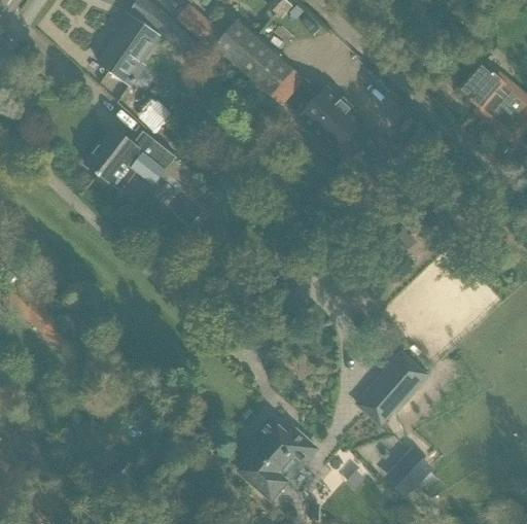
[(139,62),(156,36),(148,30),(149,27),(161,35),(186,58),(199,44),(171,19),(157,8),(145,0),(138,0),(131,10),(133,12),(98,62),(130,83),(132,81),(134,82),(136,79),(134,77),(143,65),(139,62)]
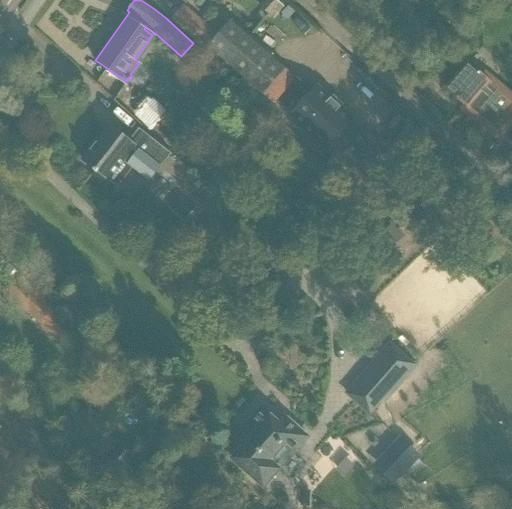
[(265,0),(261,5),(270,14),(281,2),(279,0),(265,0)]
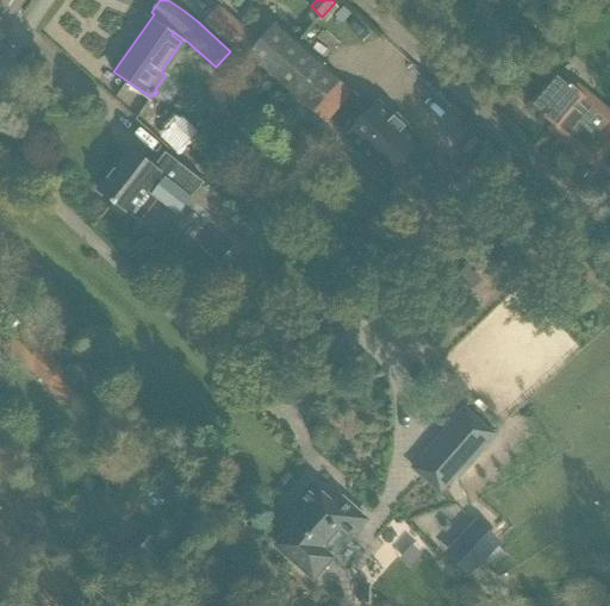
[(206,19),(312,110),(338,80),(274,23),(259,41),(218,6),(206,19)]
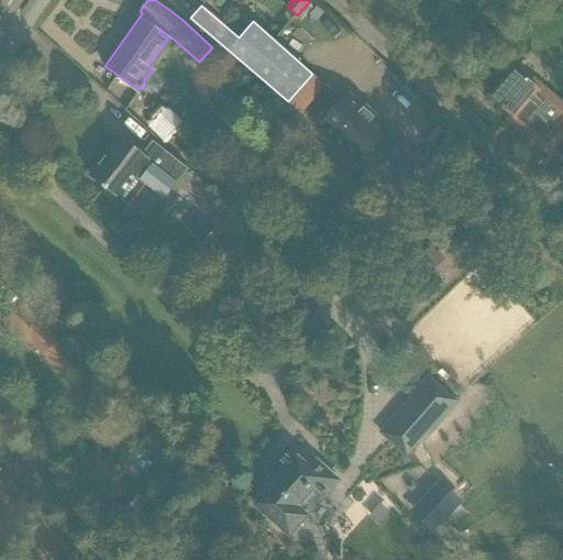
[(489,95),(515,118),(516,116),(541,138),(540,139),(553,151),(562,138),(562,111),(538,90),(539,89),(514,67),(489,95)]
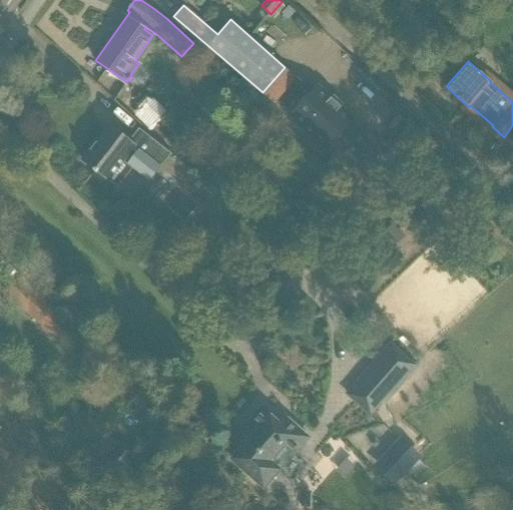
[(318,85),(291,114),(349,168),(376,139),(340,105),(343,103),(334,94),(331,97),(318,85)]
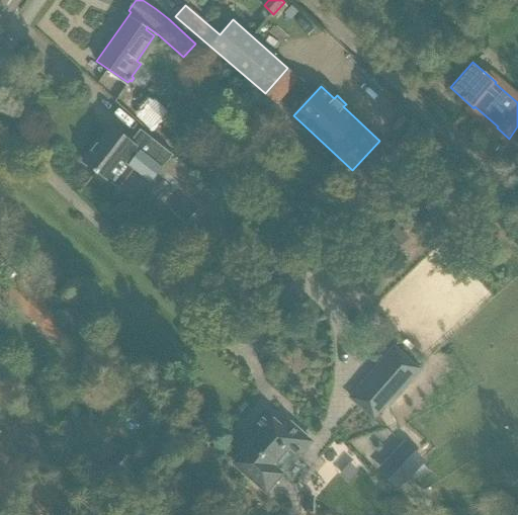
[(390,89),(379,94),(393,124),(403,119),(390,89)]
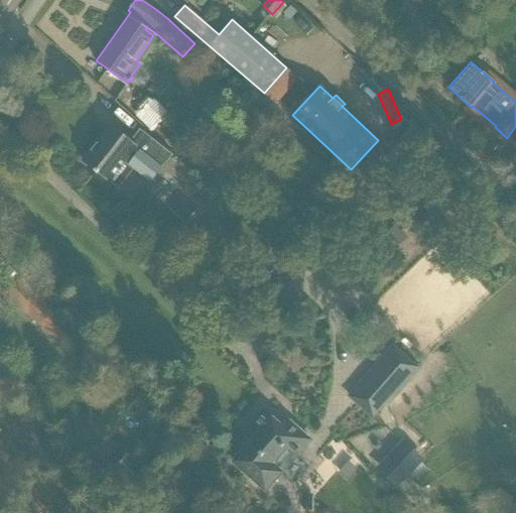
[(136,110),(156,127),(169,112),(150,95),(136,110)]
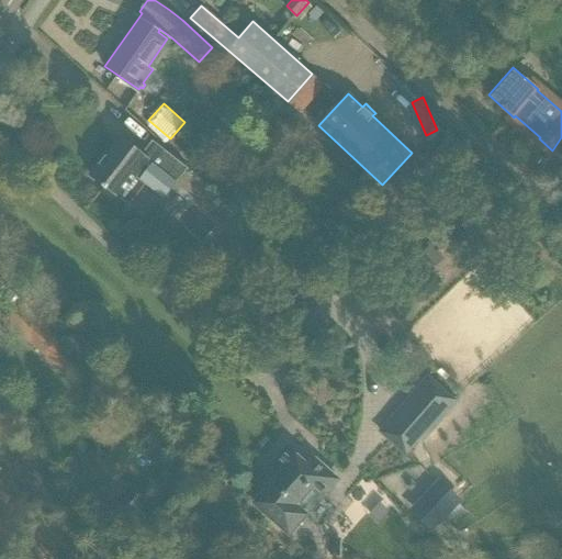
[(91,174),(102,183),(102,185),(105,188),(107,187),(119,196),(128,202),(144,182),(155,190),(179,159),(152,138),(141,153),(120,136),(91,174)]
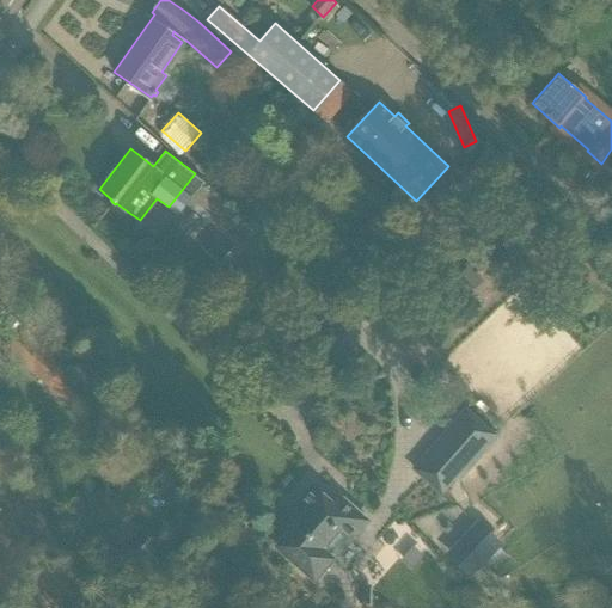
[(322,167),(371,212),(387,194),(337,151),(322,167)]
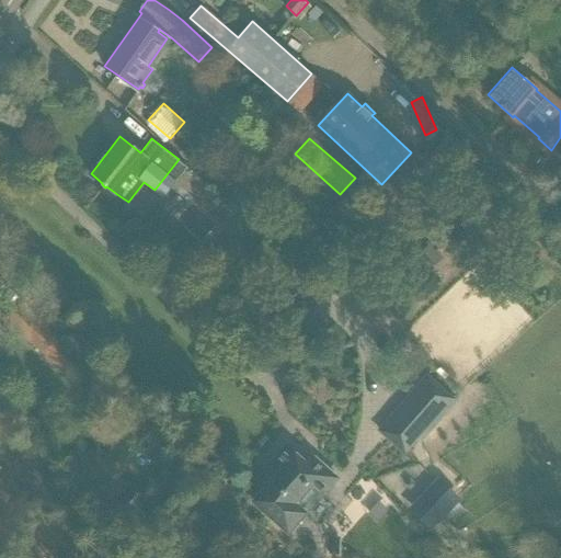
[(420,252),(396,277),(410,291),(434,265),(420,252)]
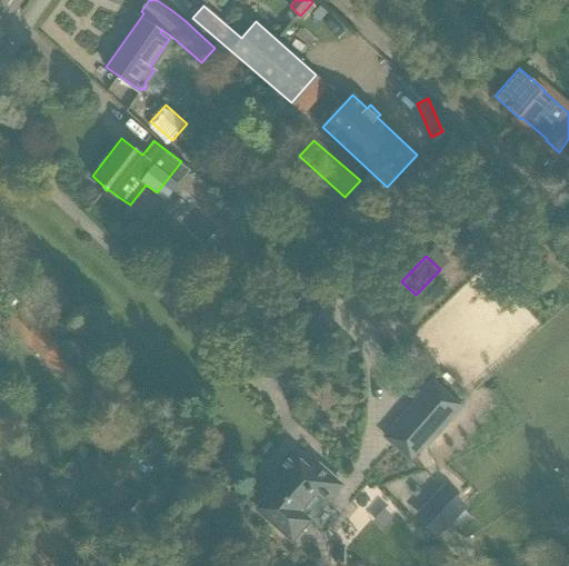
[(382,435),(410,462),(460,409),(428,383),(382,435)]
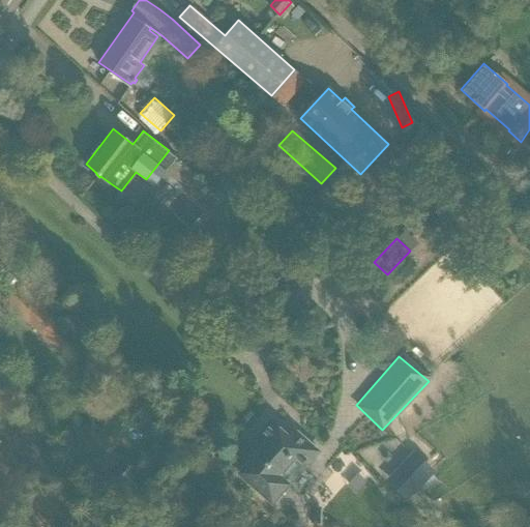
[(257,434),(267,442),(239,473),(271,502),(318,450),(294,429),(287,436),(270,420),(257,434)]
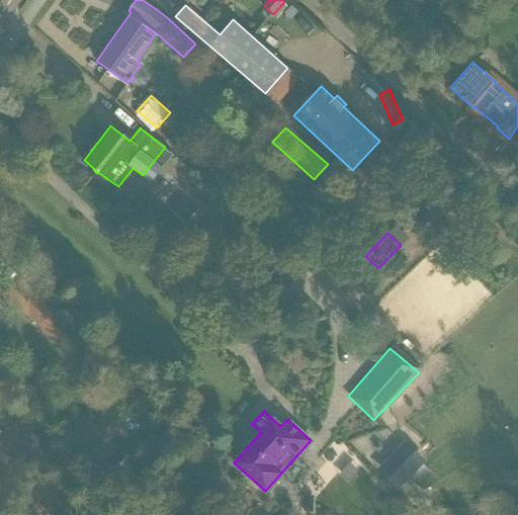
[(425,456),(404,437),(376,465),(398,486),(425,456)]
